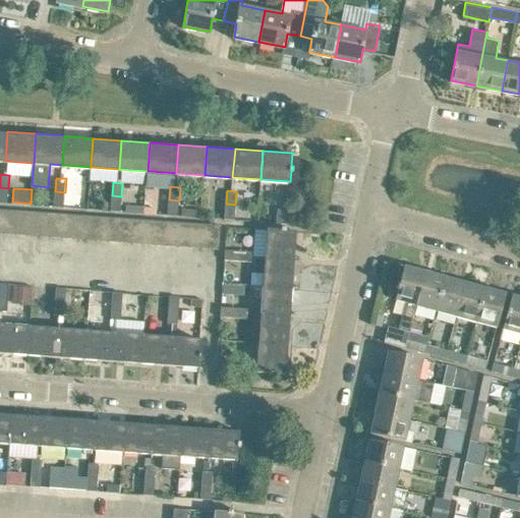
[(64,206),(65,192),(55,191),(54,205),(64,206)]
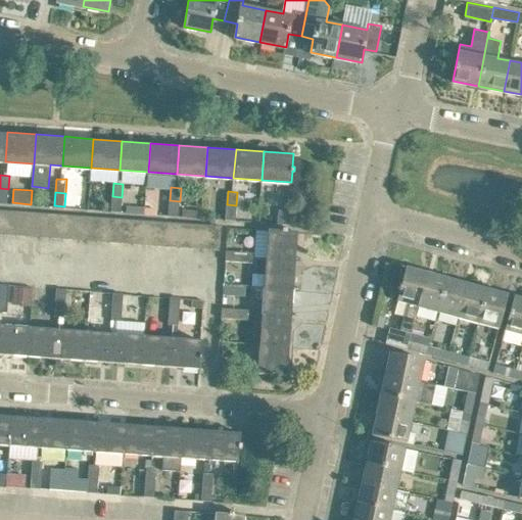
[(122,210),(122,197),(112,196),(111,209),(122,210)]
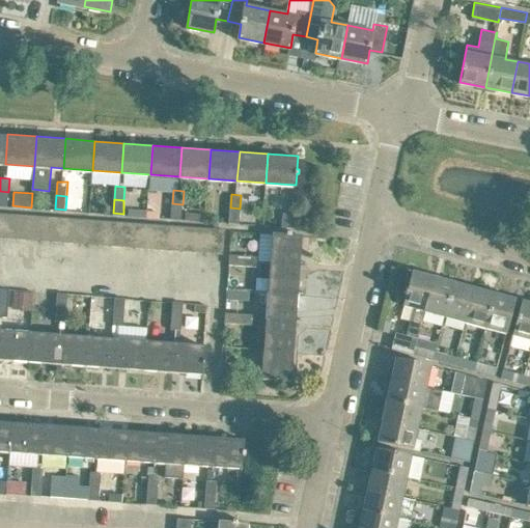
[(182,218),(183,204),(172,203),(171,218),(182,218)]
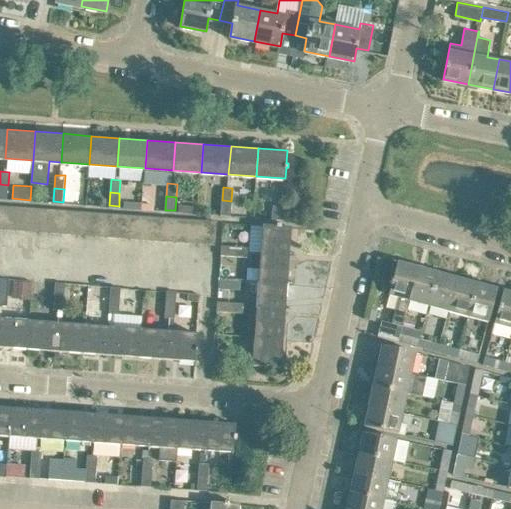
[(124,199),(124,207),(142,208),(142,200),(124,199)]
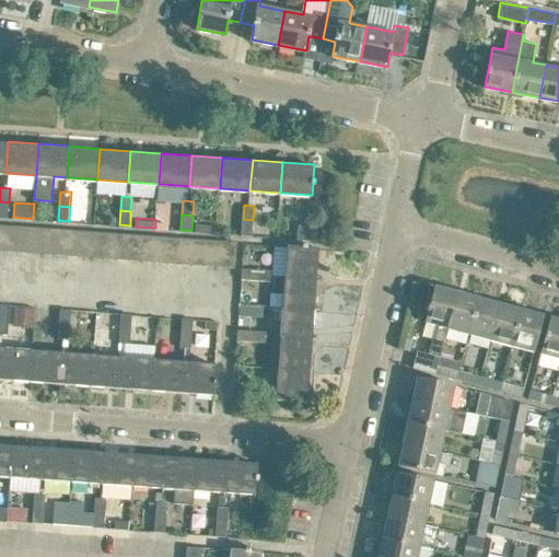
[(155,219),(155,228),(169,229),(169,220),(155,219)]
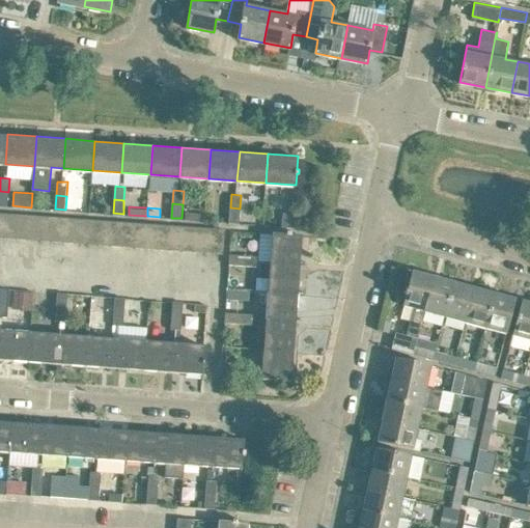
[(239,222),(240,209),(230,207),(229,222),(239,222)]
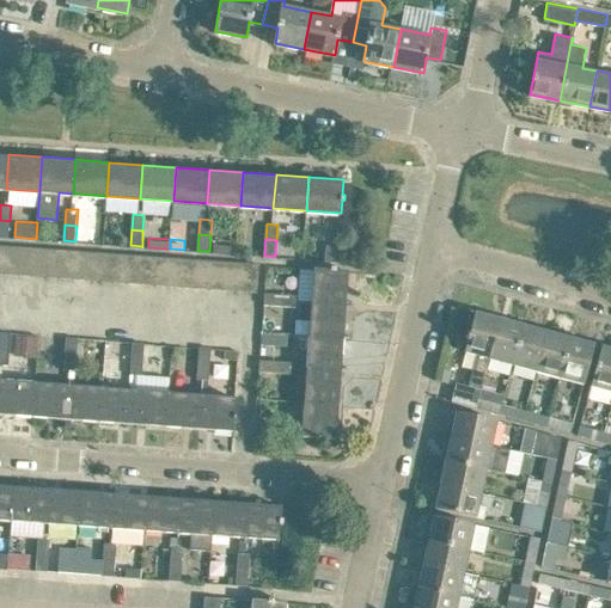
[(362,252),(364,239),(350,239),(349,252),(362,252)]
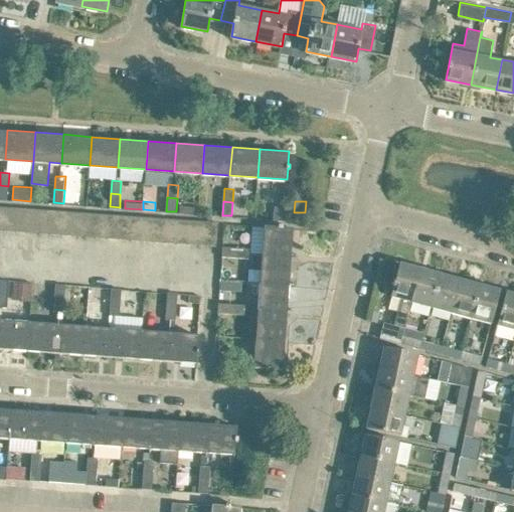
[(17,230),(19,206),(8,205),(6,229),(17,230)]
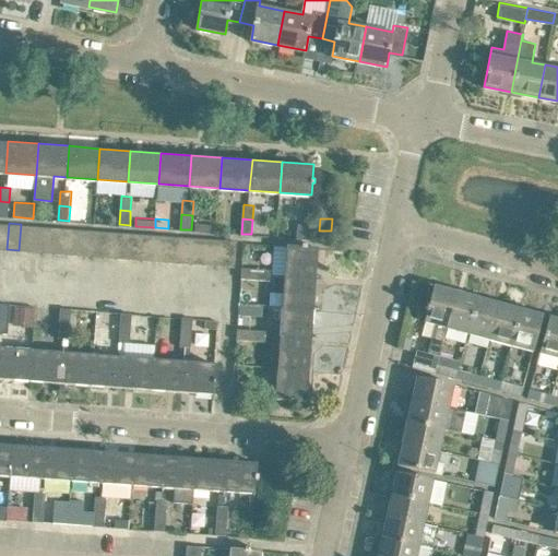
[(307,238),(309,224),(298,223),(297,237),(307,238)]
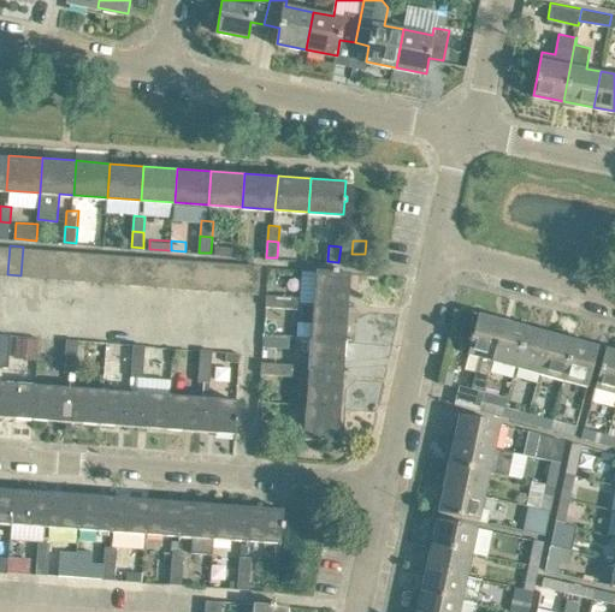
[(35,277),(37,248),(23,247),(21,275),(35,277)]
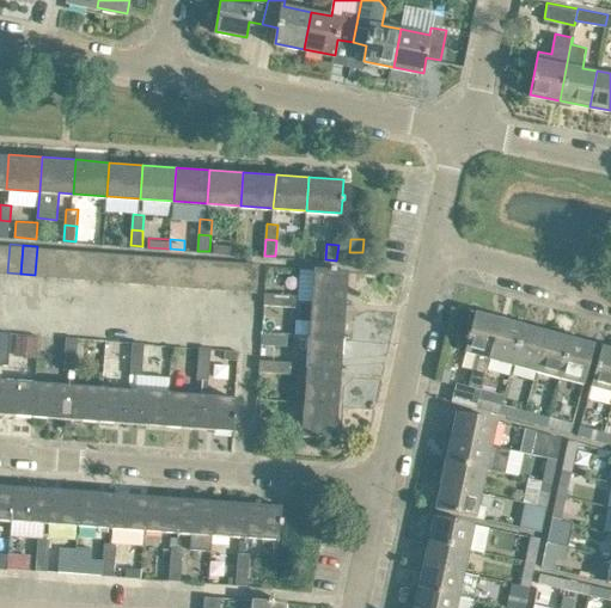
[(48,275),(50,246),(37,246),(35,275),(48,275)]
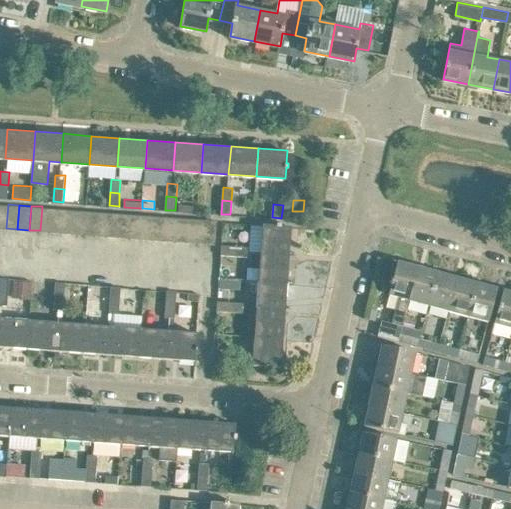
[(52,231),(53,207),(42,206),(40,230),(52,231)]
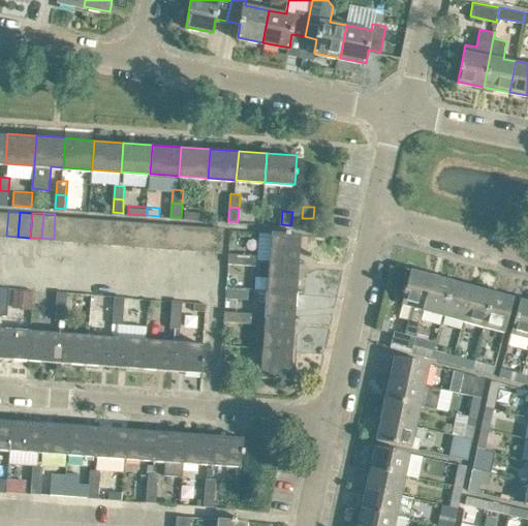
[(65,240),(67,215),(55,214),(54,239),(65,240)]
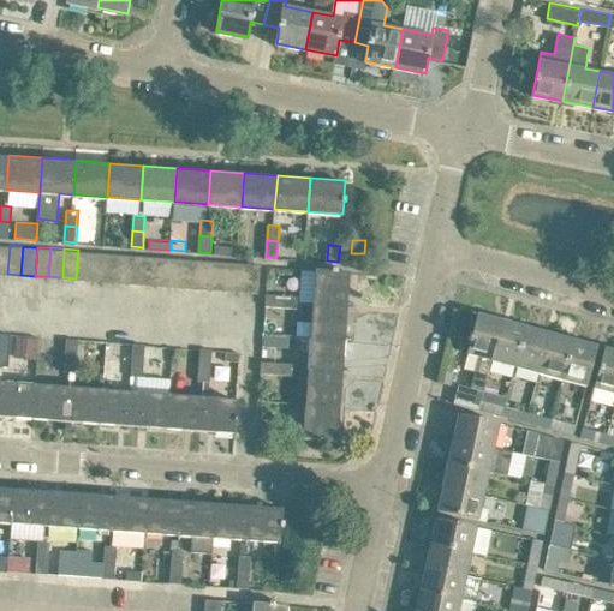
[(90,280),(91,251),(78,250),(76,279),(90,280)]
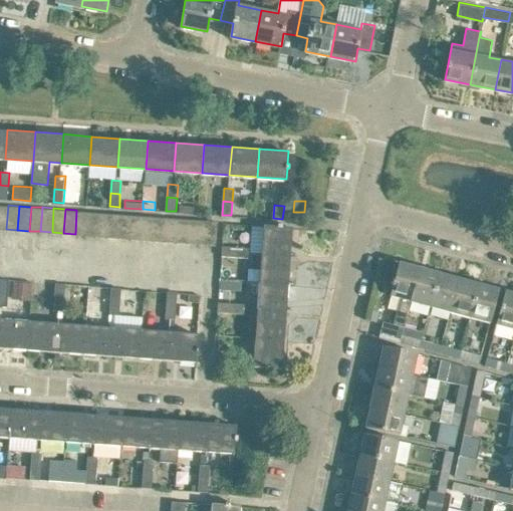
[(86,235),(88,211),(76,210),(75,234),(86,235)]
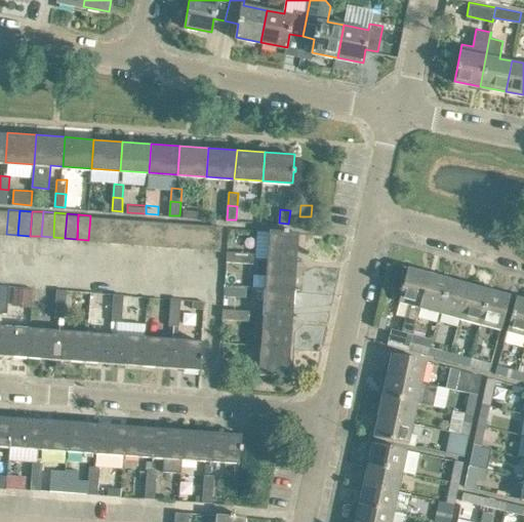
[(99,240),(102,216),(90,215),(88,240),(99,240)]
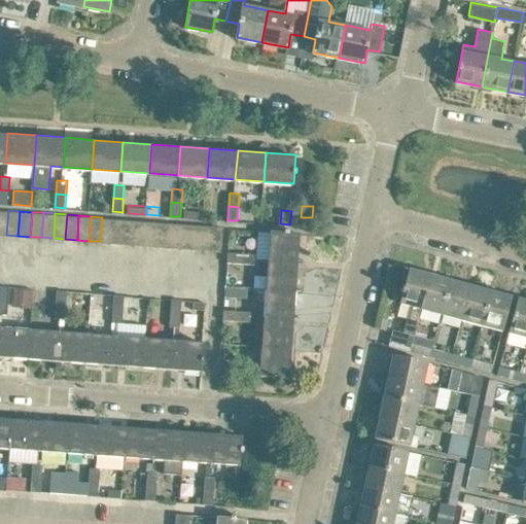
[(112,242),(114,217),(102,217),(100,241),(112,242)]
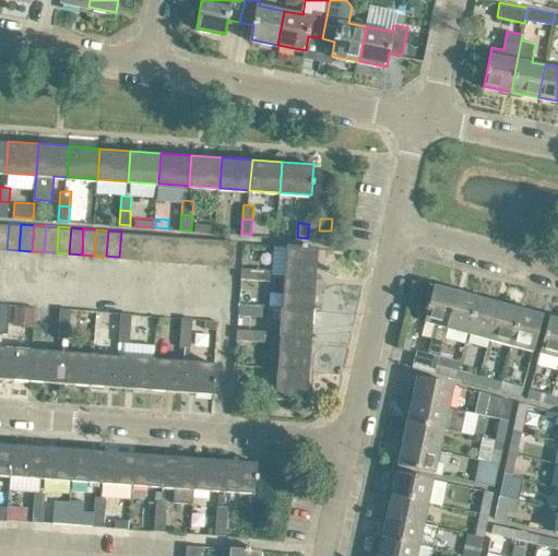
[(131,258),(133,232),(121,231),(119,257),(131,258)]
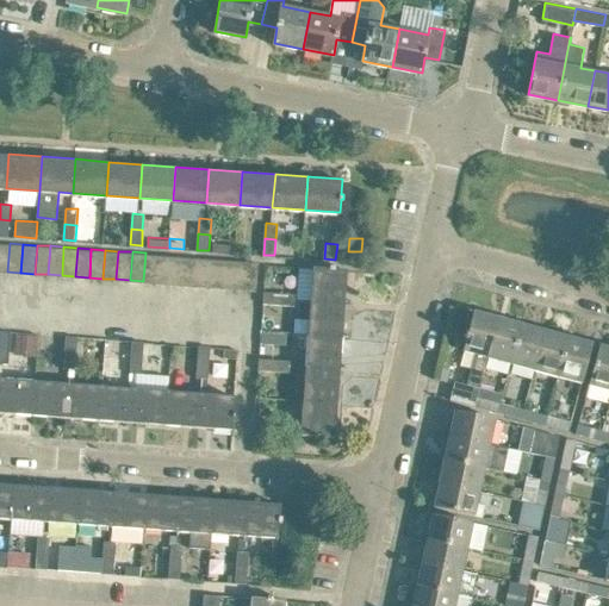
[(157,282),(159,254),(145,252),(143,281),(157,282)]
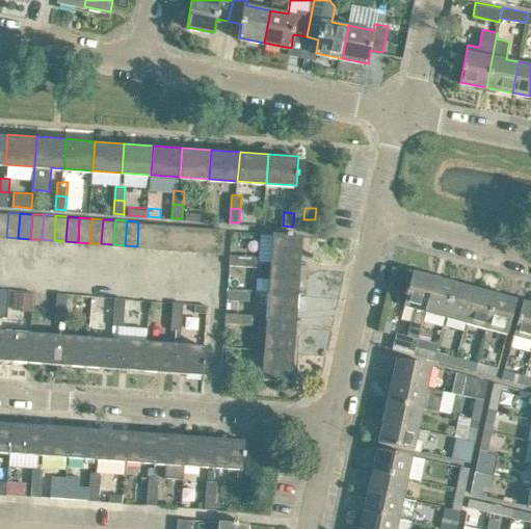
[(149,247),(151,222),(138,221),(137,246),(149,247)]
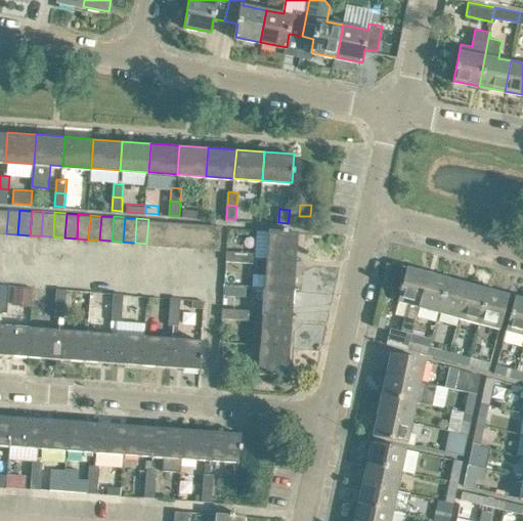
[(159,244),(160,220),(148,219),(146,244),(159,244)]
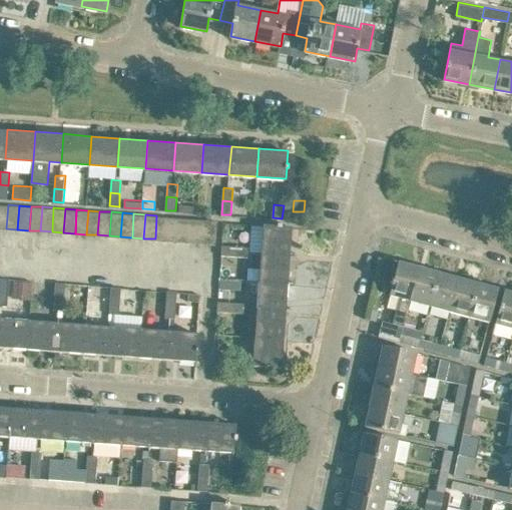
[(166,239),(168,215),(156,215),(155,238),(166,239)]
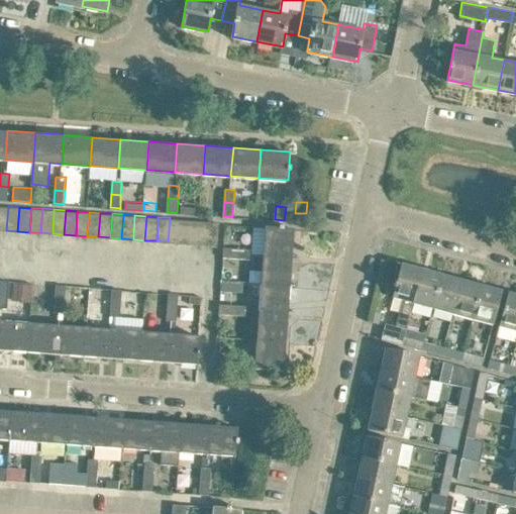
[(179,242),(181,218),(170,217),(168,241),(179,242)]
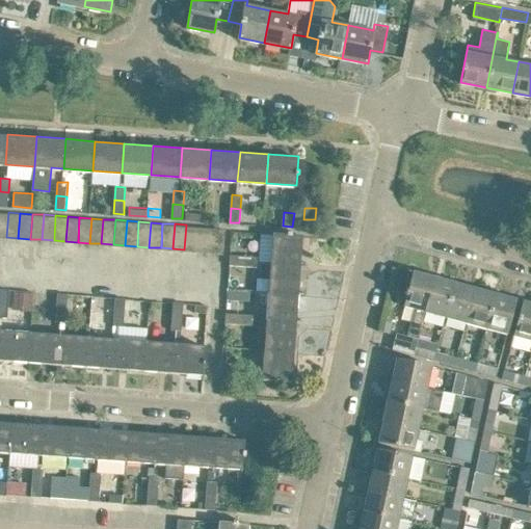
[(196,250),(198,226),(186,225),(184,249),(196,250)]
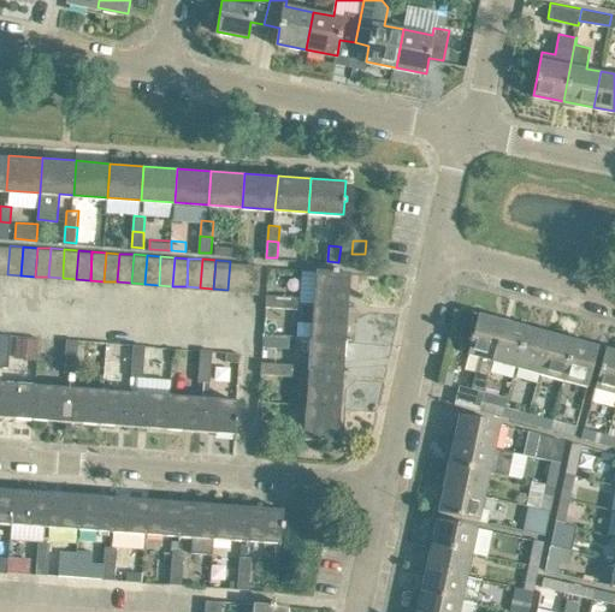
[(241,291),(243,262),(230,261),(228,290),(241,291)]
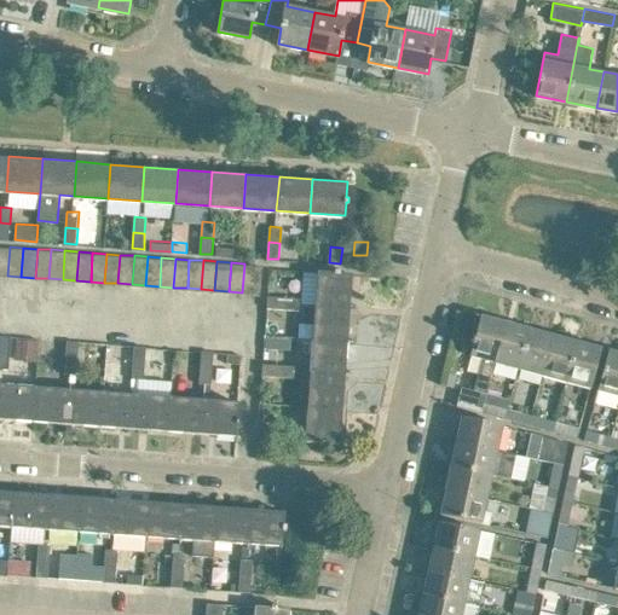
[(261,294),(263,265),(244,264),(242,293),(261,294)]
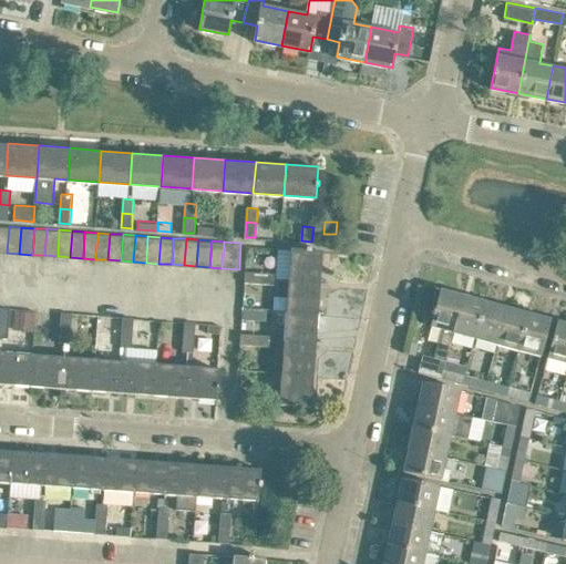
[(320,282),(322,249),(311,248),(311,246),(307,246),(307,248),(291,247),(289,279),(320,282)]
